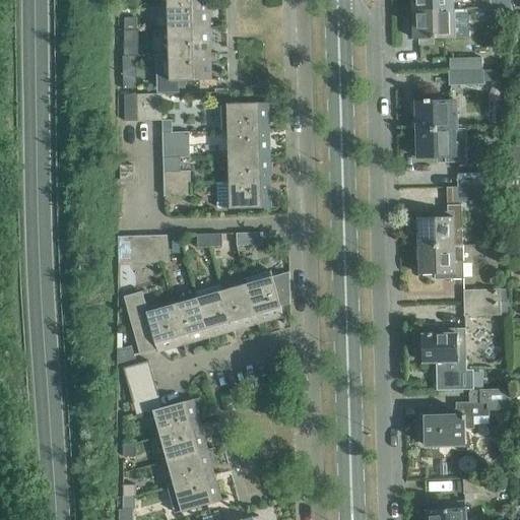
[(412,0),(413,10),(454,9),(453,0),(412,0)]
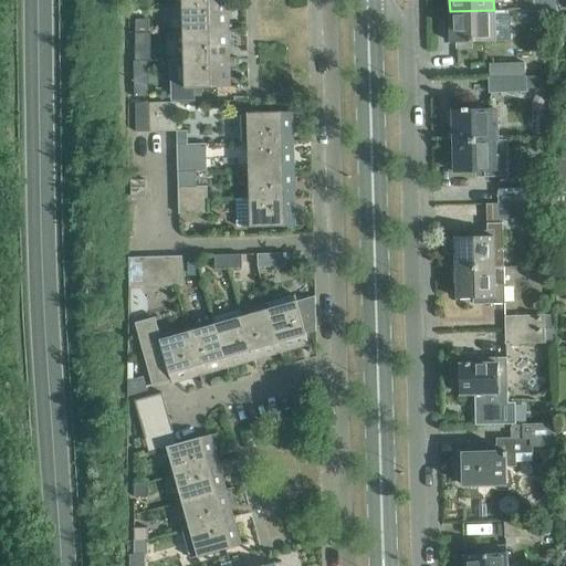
[(540,0),(523,0),(526,9),(542,9),(540,0)]
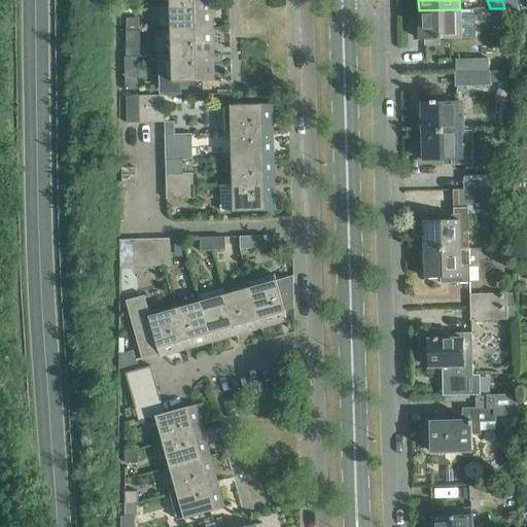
[(516,0),(502,0),(504,8),(507,18),(520,16),(516,0)]
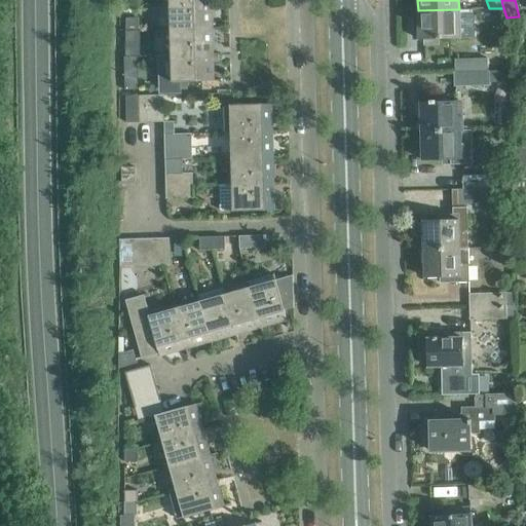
[(208,2),(170,3),(171,29),(209,29),(208,2)]
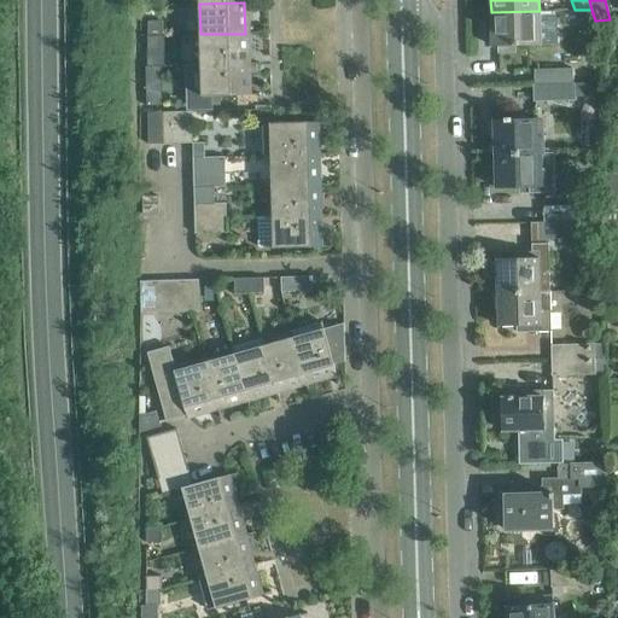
[(557,11),(540,11),(491,12),(493,46),(500,46),(500,51),(514,51),(514,45),(558,44),(557,11)]
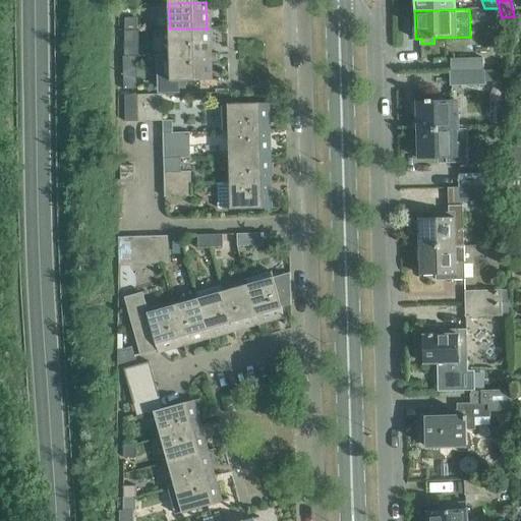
[(124,31),(137,31),(137,18),(125,18),(124,31)]
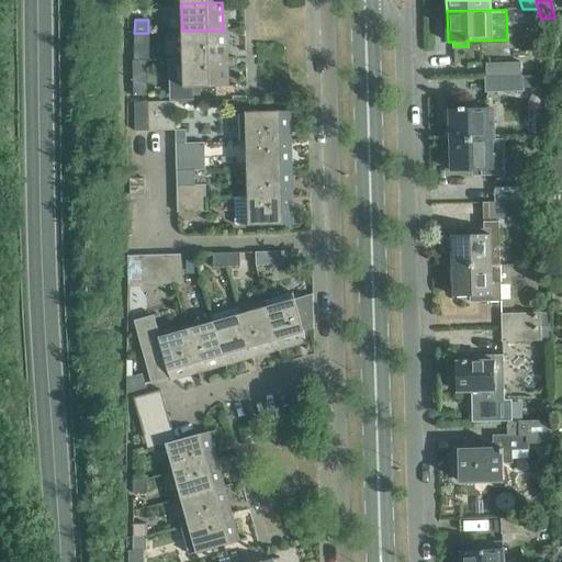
[(224,58),(223,31),(182,31),(183,59),(224,58)]
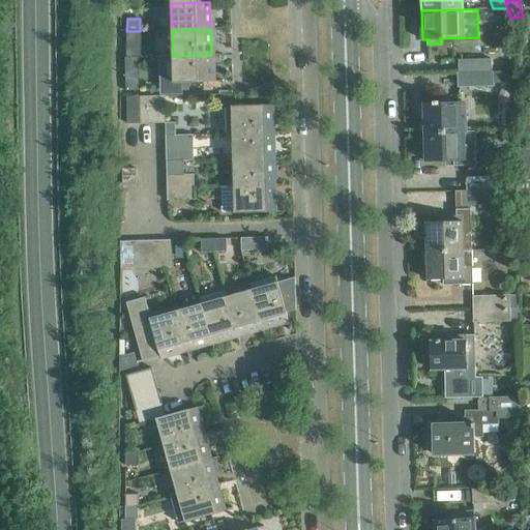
[(140,31),(126,31),(126,43),(140,43),(140,31)]
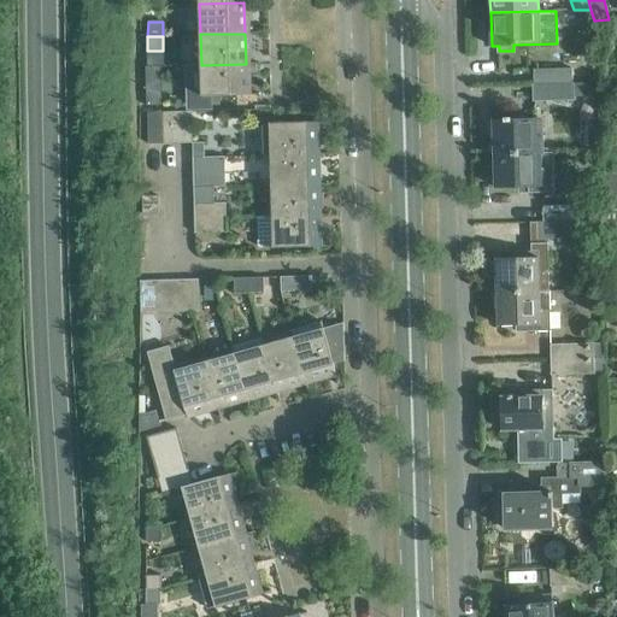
[(246,95),(246,64),(201,65),(201,97),(246,95)]
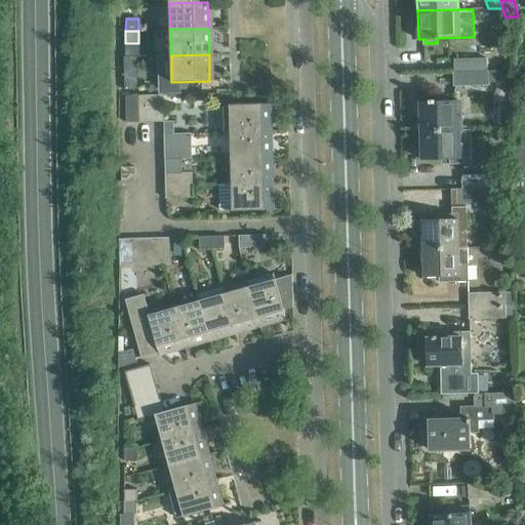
[(124,56),(125,90),(137,90),(136,56),(125,56),(124,56)]
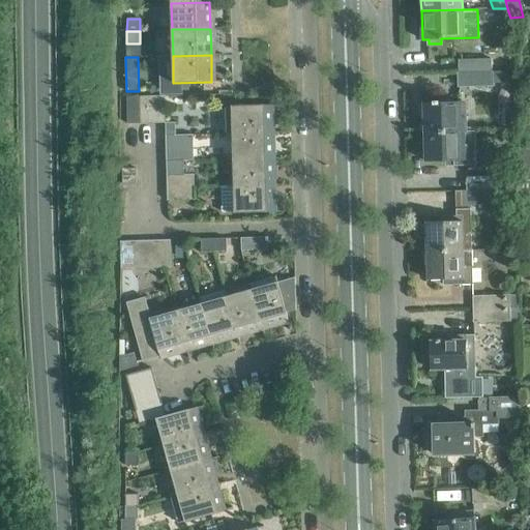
[(458,59),(458,72),(492,71),(497,71),(496,59),(458,59)]
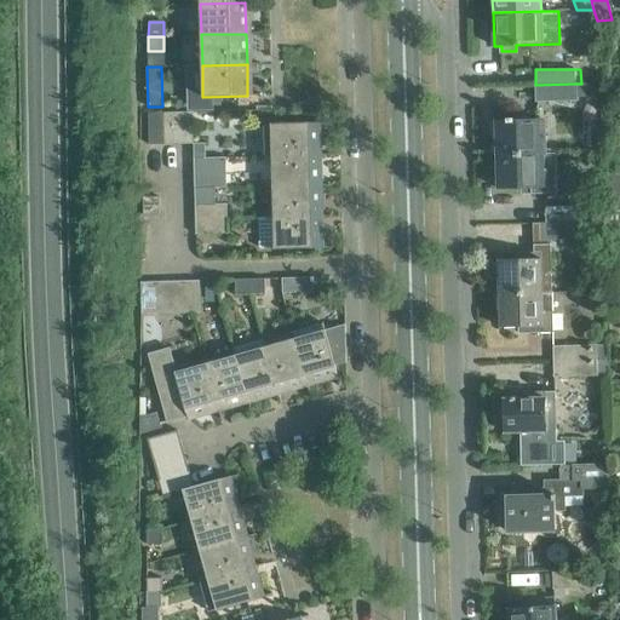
[(537,101),(575,99),(575,84),(535,85),(537,101)]
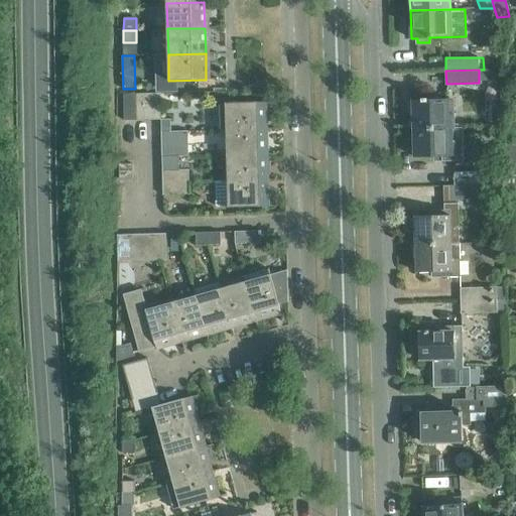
[(148,94),(148,120),(160,120),(160,93),(148,94)]
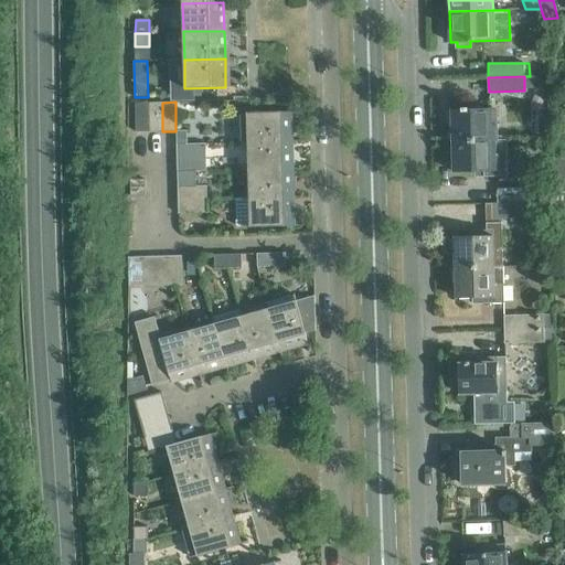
[(135,103),(136,131),(149,131),(148,103),(135,103)]
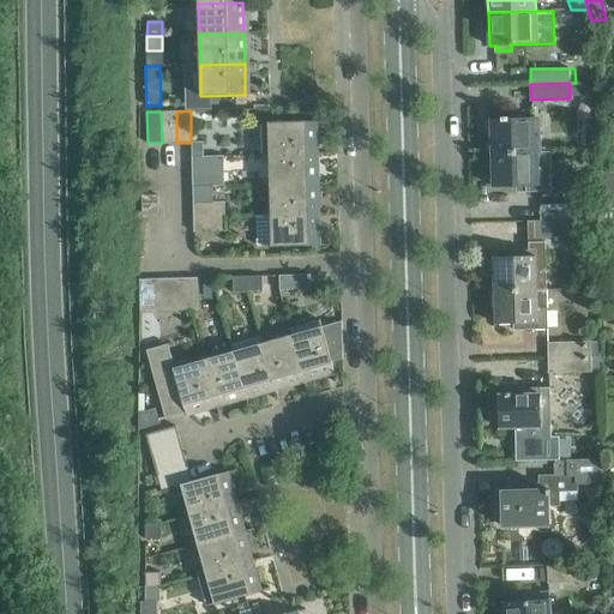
[(161,112),(162,143),(176,143),(176,112),(161,112)]
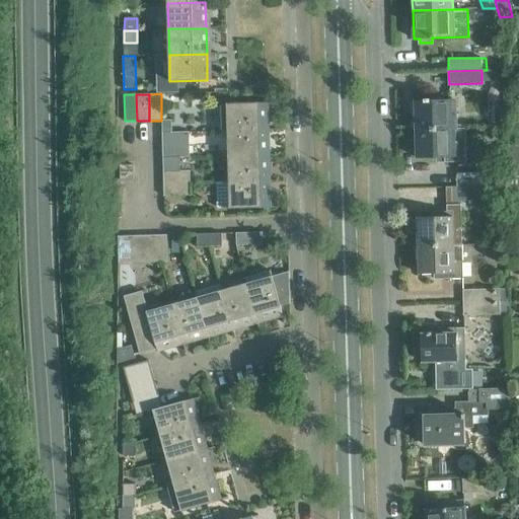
[(416,130),(456,129),(456,115),(451,115),(451,99),(430,100),(430,99),(425,99),(425,100),(415,100),(416,130)]
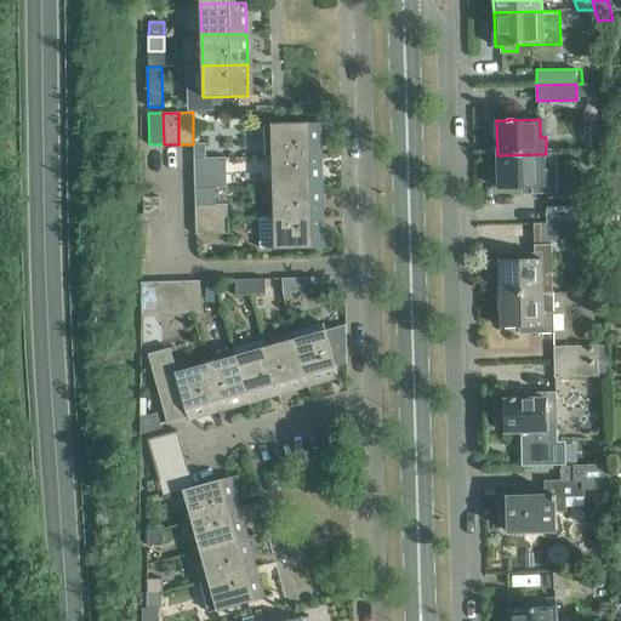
[(265,124),(265,126),(265,157),(272,157),(318,155),(317,123),(265,124)]
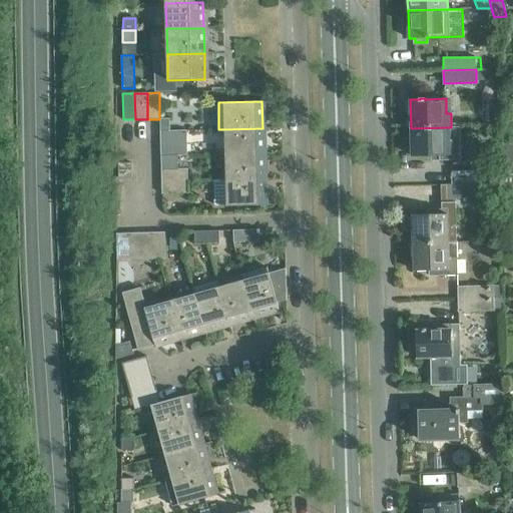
[(169,118),(159,119),(160,130),(169,130),(169,118)]
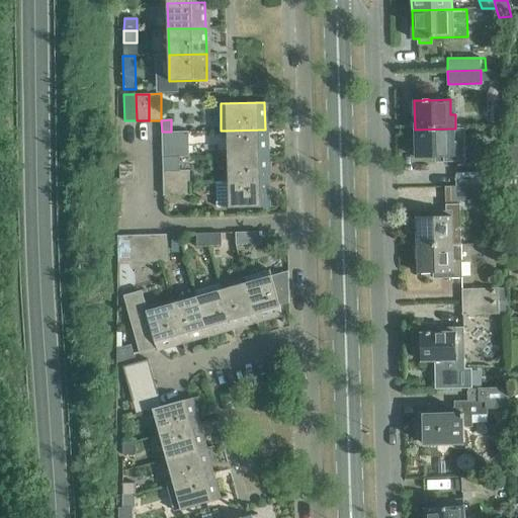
[(465,161),(464,128),(455,128),(415,130),(415,157),(444,157),(444,162),(465,161)]
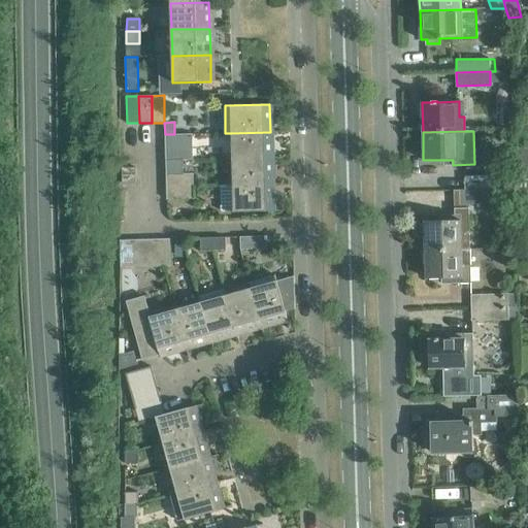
[(232,159),(270,158),(270,132),(231,133),(232,159)]
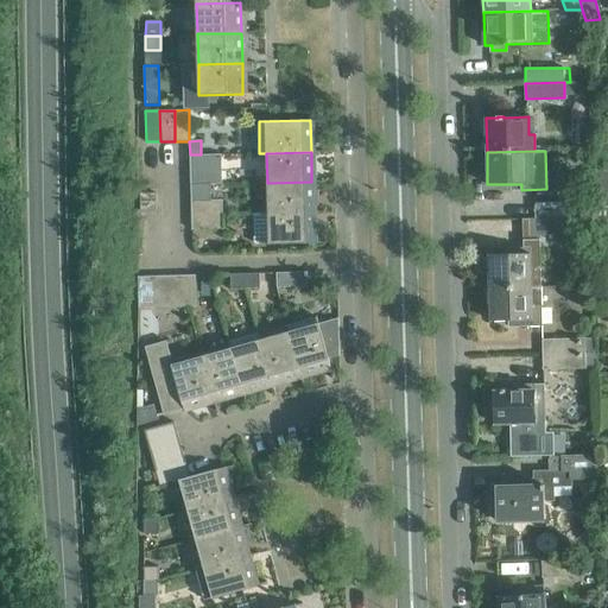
[(221,154),(201,154),(190,154),(190,185),(204,184),(222,184),(221,154)]
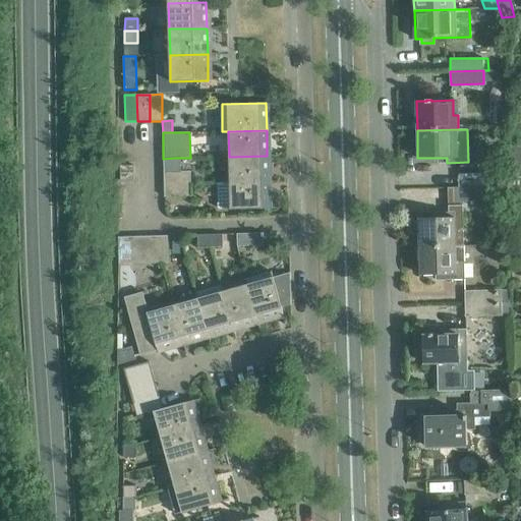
[(520,147),(509,148),(508,175),(520,175),(520,147)]
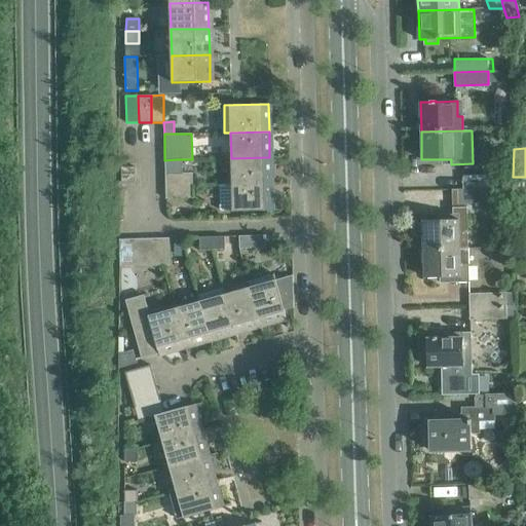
[(510,150),(497,150),(497,164),(510,164),(510,150)]
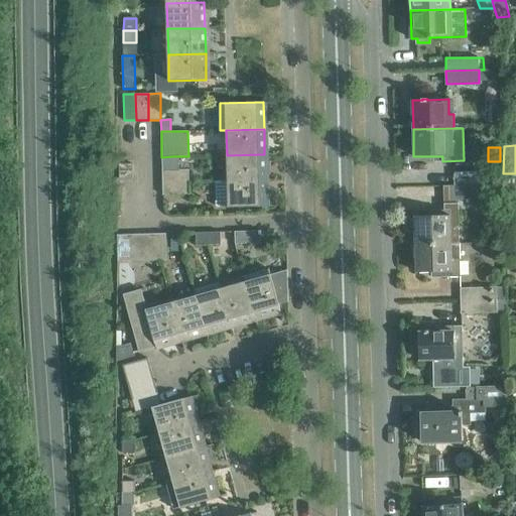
[(228,180),(265,179),(264,154),(227,155),(228,180)]
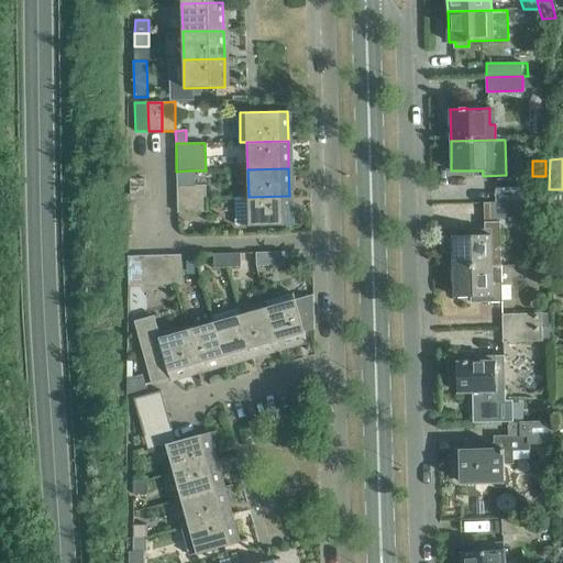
[(176,172),(177,186),(191,186),(195,186),(195,170),(176,172)]
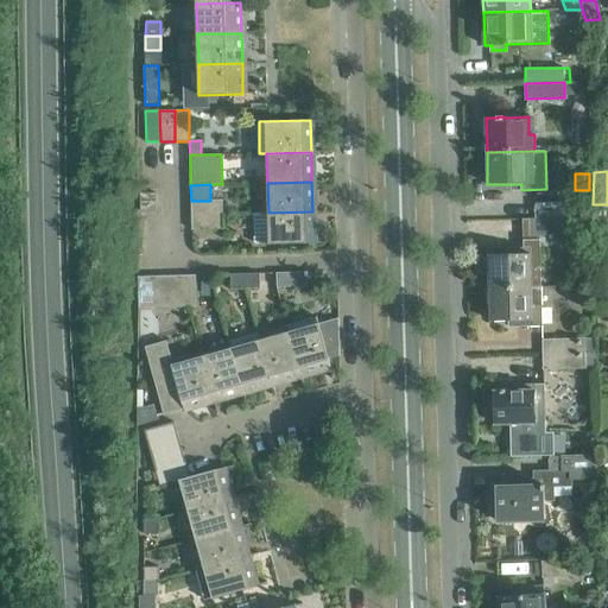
[(140,194),(140,209),(140,211),(156,211),(156,194),(140,194)]
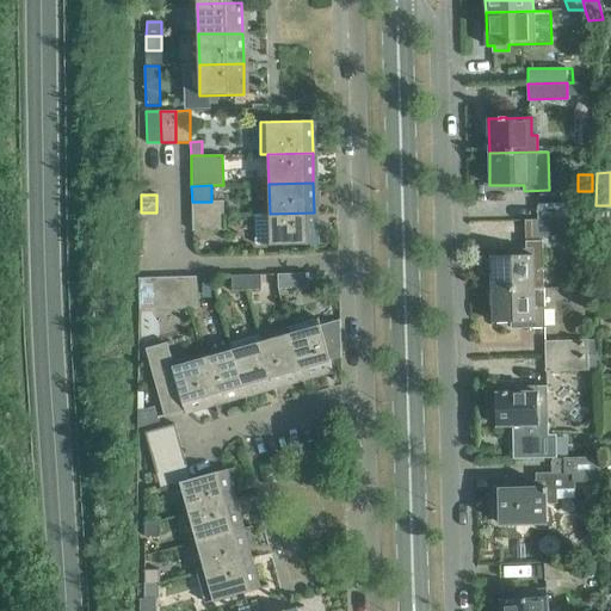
[(192,216),(223,216),(223,202),(211,202),(208,202),(192,202),(192,216)]
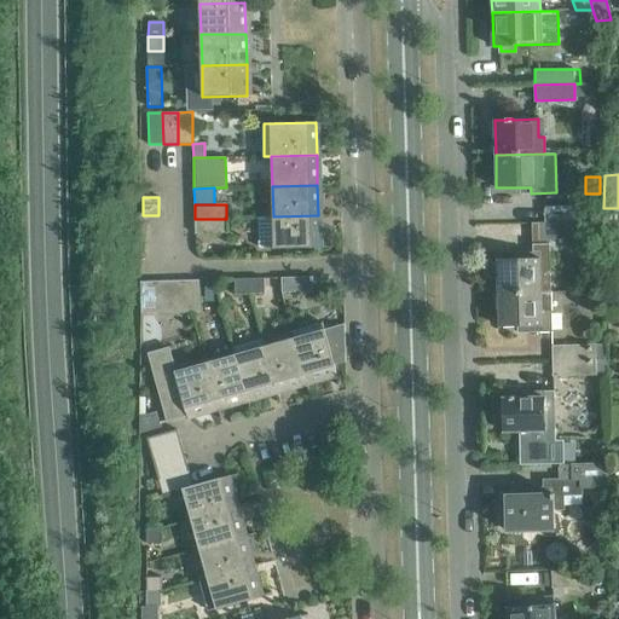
[(583,206),(583,220),(601,220),(601,204),(583,206)]
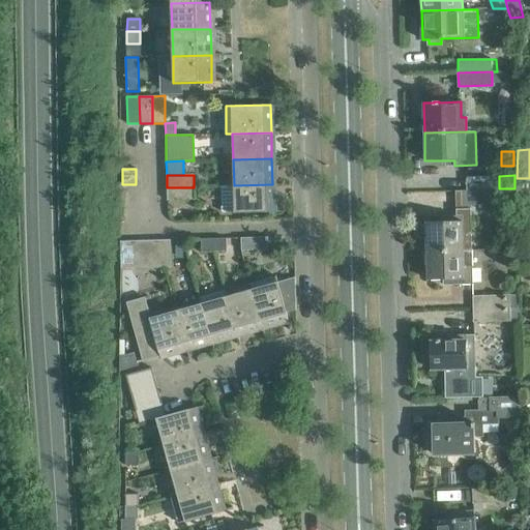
[(496,188),(496,176),(466,176),(467,189),(496,188)]
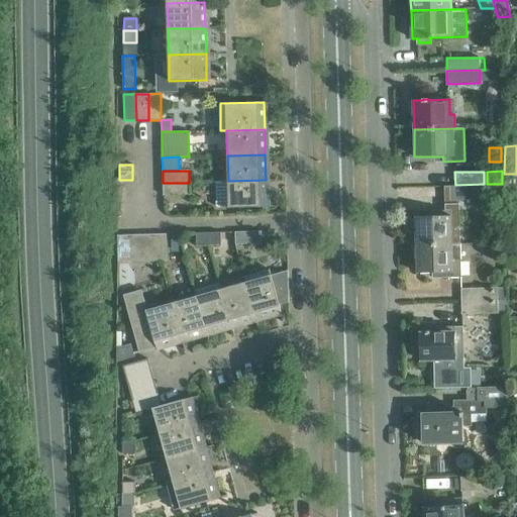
[(228,181),(222,181),(222,182),(216,182),(217,207),(223,207),(223,208),(267,207),(266,180),(228,181)]
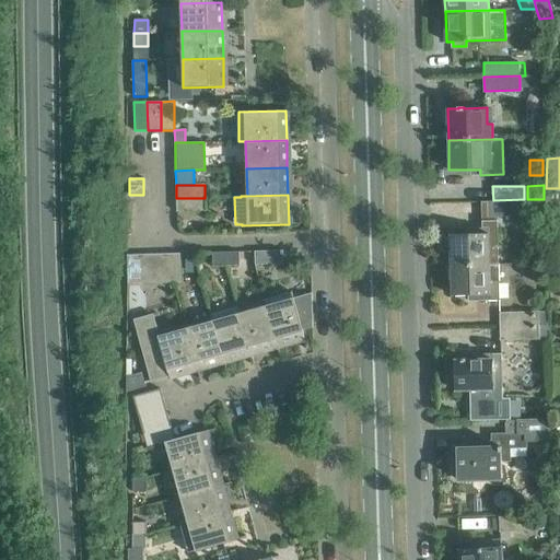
[(205,198),(176,198),(176,211),(205,211),(205,198)]
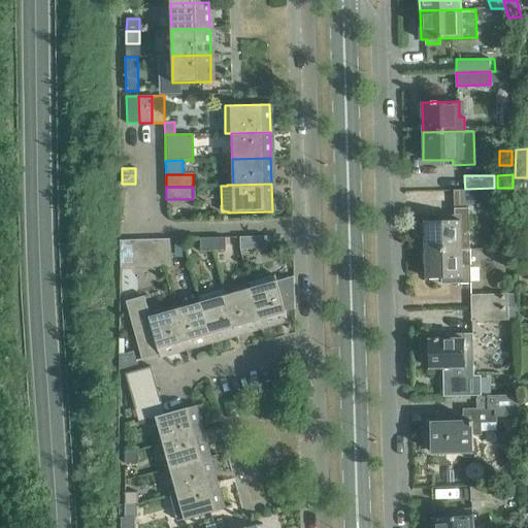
[(500,189),(463,190),(463,204),(468,203),(500,202),(500,189)]
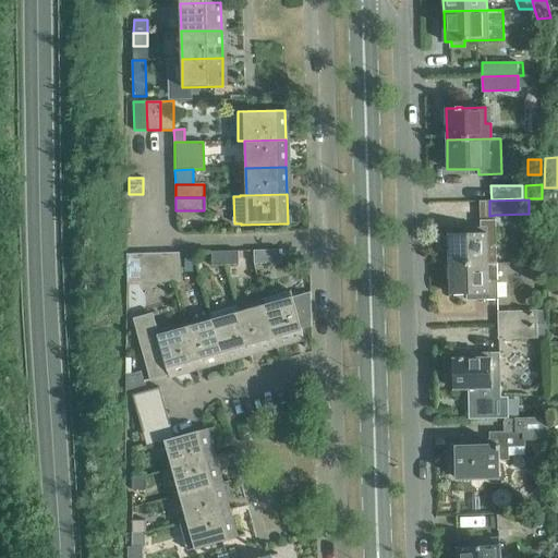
[(465,233),(449,233),(450,265),(488,264),(497,264),(496,246),(496,227),(495,215),(489,216),(489,201),(480,201),(480,227),(480,233),(465,233)]
